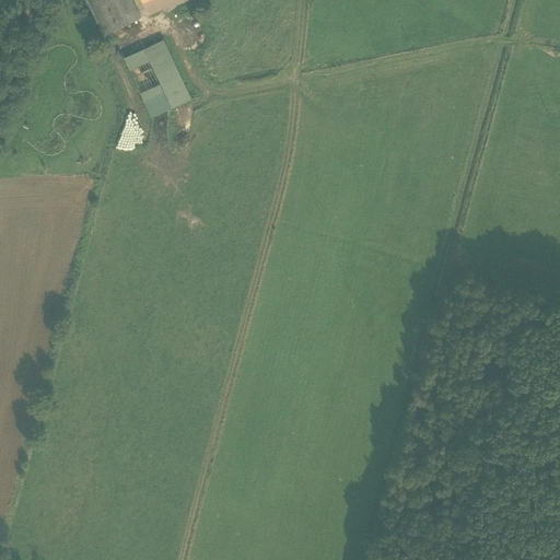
[(118,0),(88,0),(104,34),(129,23),(118,0)]
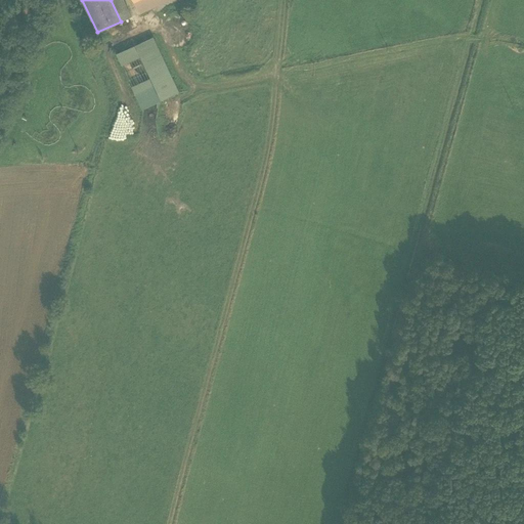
[(124,0),(111,0),(121,22),(132,15),(124,0)]
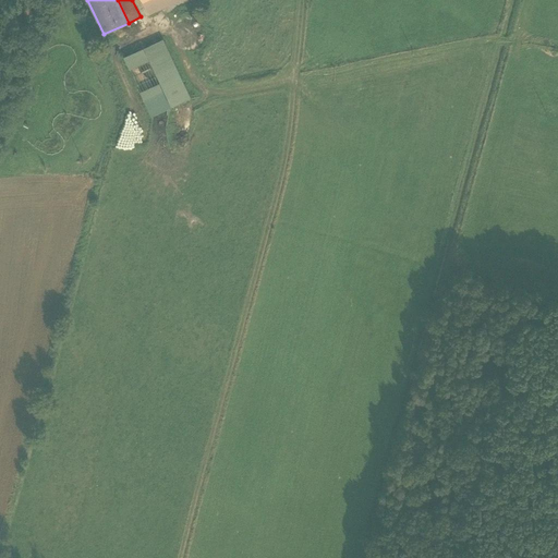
[(153,0),(146,0),(143,2),(147,13),(157,9),(153,0)]
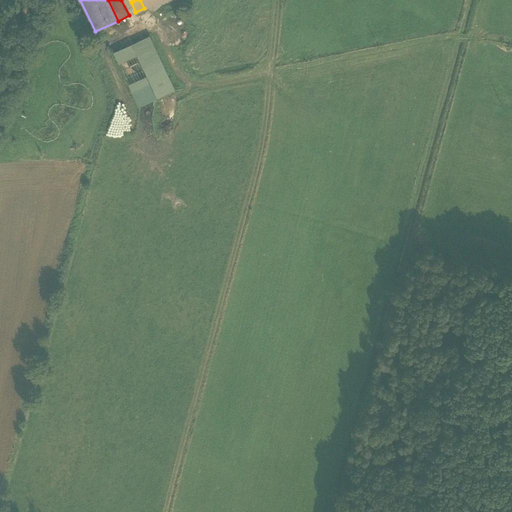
[(140,0),(144,8),(161,0),(140,0)]
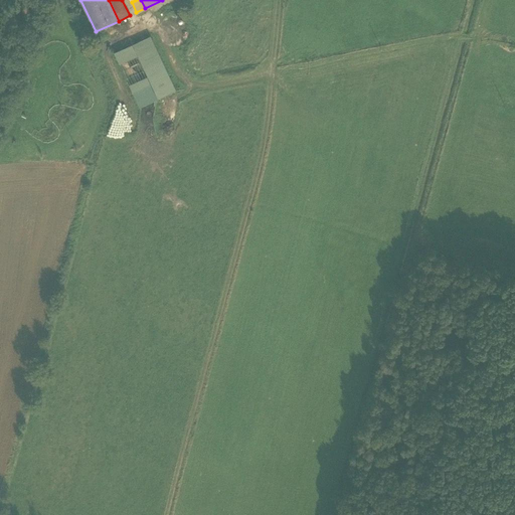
[(116,52),(141,107),(176,91),(150,36),(116,52)]
